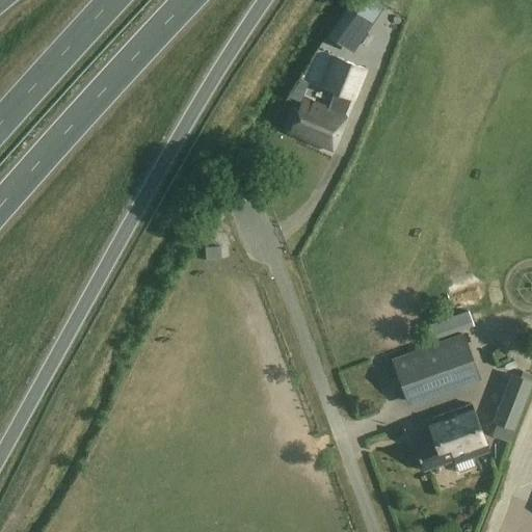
[(341,95),(352,64),(342,60),(330,90),(341,95)]
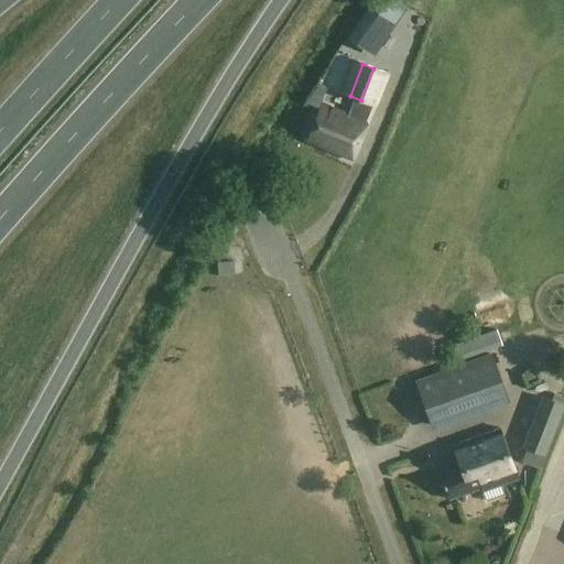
[(367,125),(322,106),(307,142),(353,160),(367,125)]
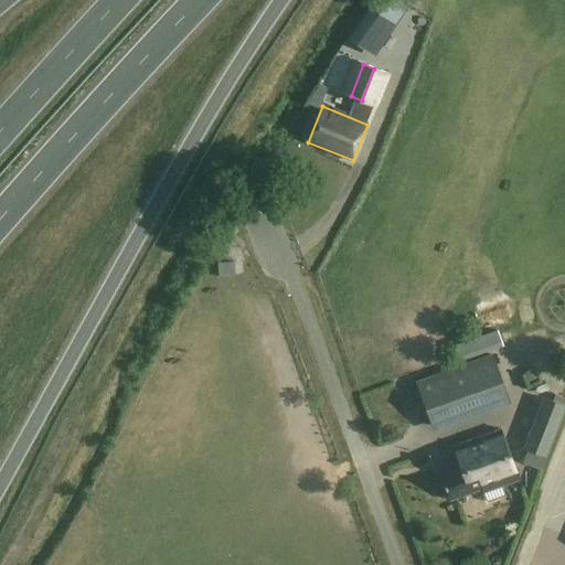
[(416,383),(433,427),(507,401),(491,356),(416,383)]
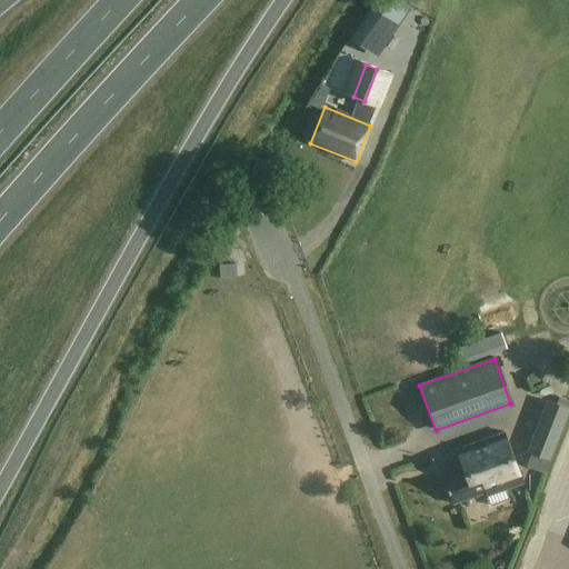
[(543,425),(533,450),(551,457),(561,432),(543,425)]
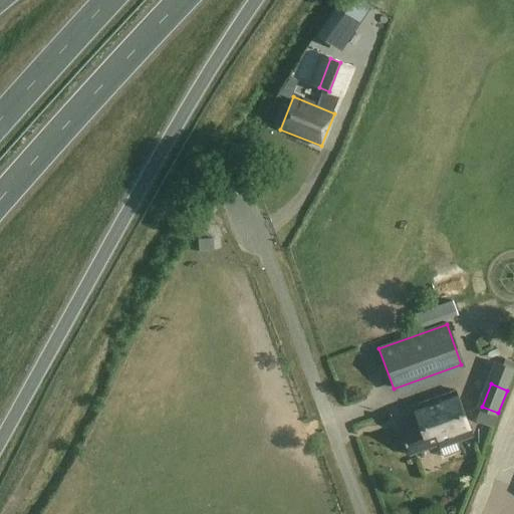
[(438,446),(439,450),(474,437),(457,392),(412,407),(418,426),(398,433),(407,456),(438,446)]
